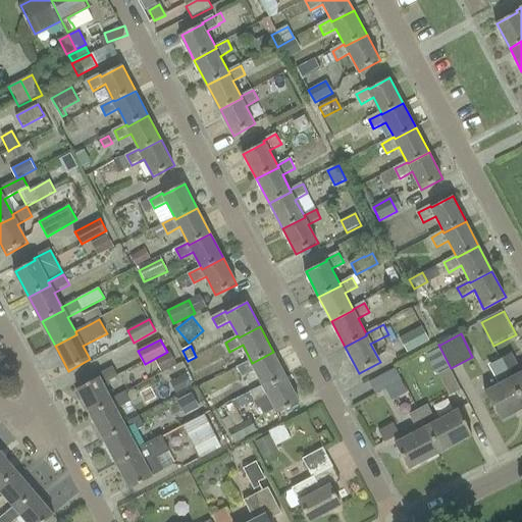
[(251,361),(239,368),(244,377),(256,370),(264,385),(265,387),(286,376),(273,352),(252,363),(251,361)]
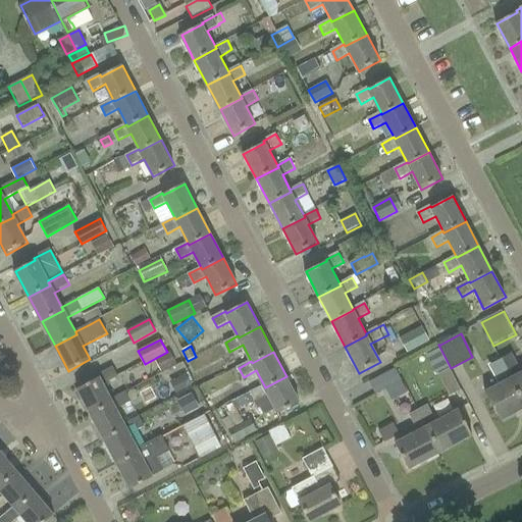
[(521,399),(521,372),(513,355),(503,360),(521,399)]
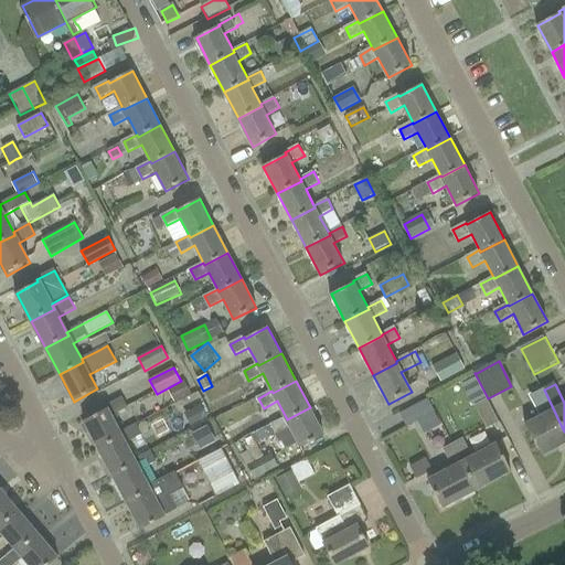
[(542,455),(564,443),(564,432),(544,390),(532,396),(543,417),(526,425),(542,455)]
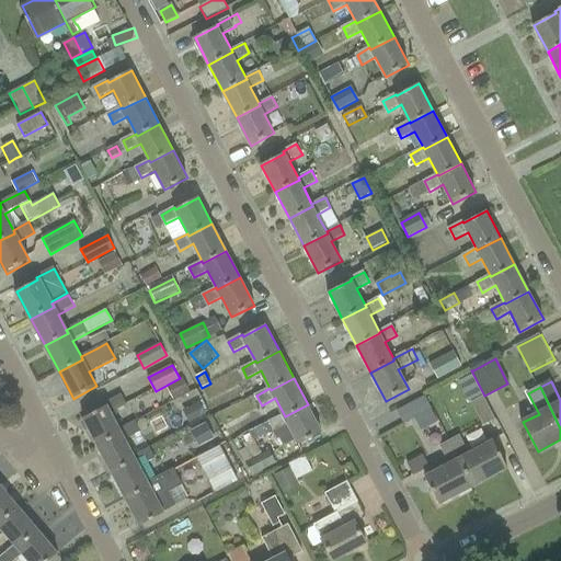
[(122,433),(121,430),(112,412),(127,404),(122,393),(105,402),(106,405),(84,418),(99,445),(122,433)]
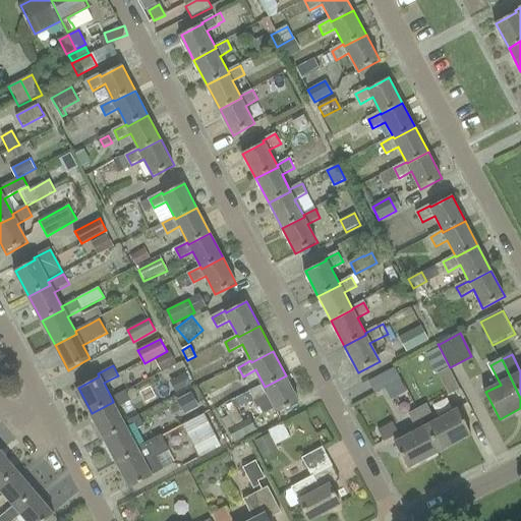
[(447,367),(446,368),(436,373),(447,395),(457,390),(447,367)]
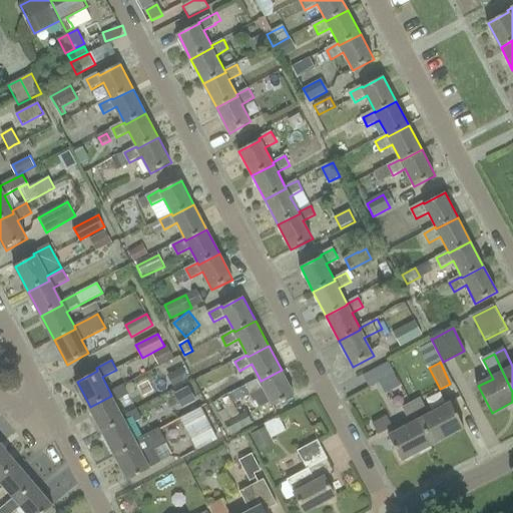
[(364,377),(370,387),(395,374),(389,363),(364,377)]
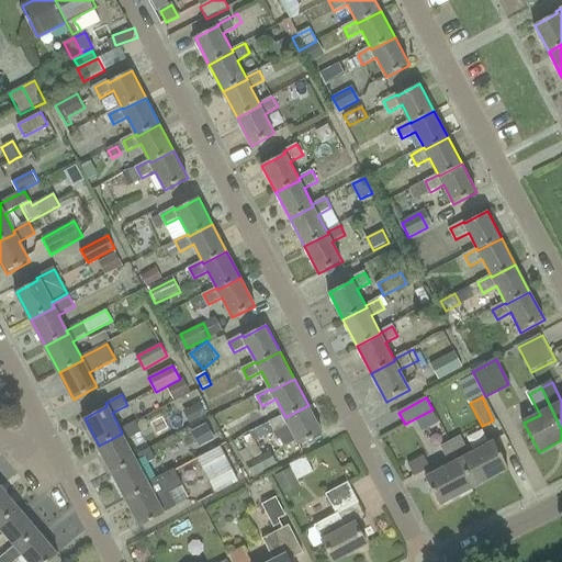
[(284,415),(270,423),(277,433),(290,426),(300,445),(323,433),(308,405),(285,417),(284,415)]
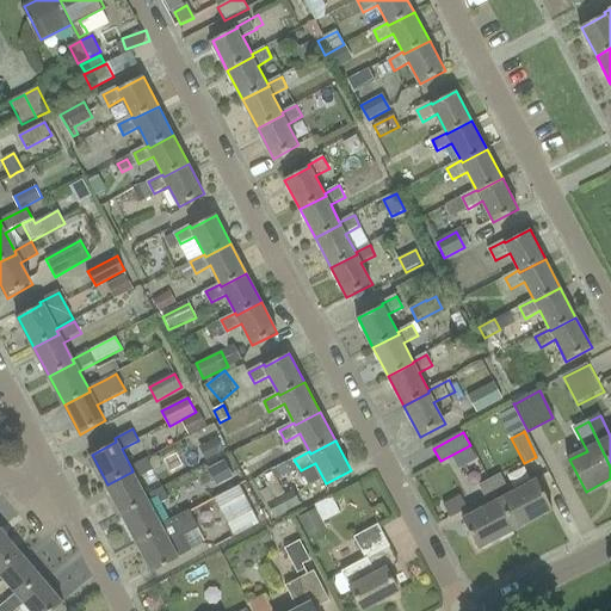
[(148,500),(146,497),(137,480),(154,470),(148,458),(131,468),(133,471),(107,485),(123,513),(148,500)]
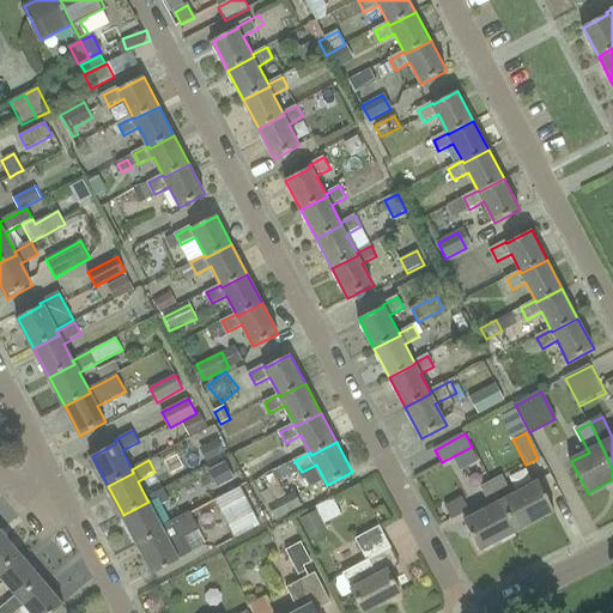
[(274,473),(280,484),(299,473),(295,462),(274,473)]
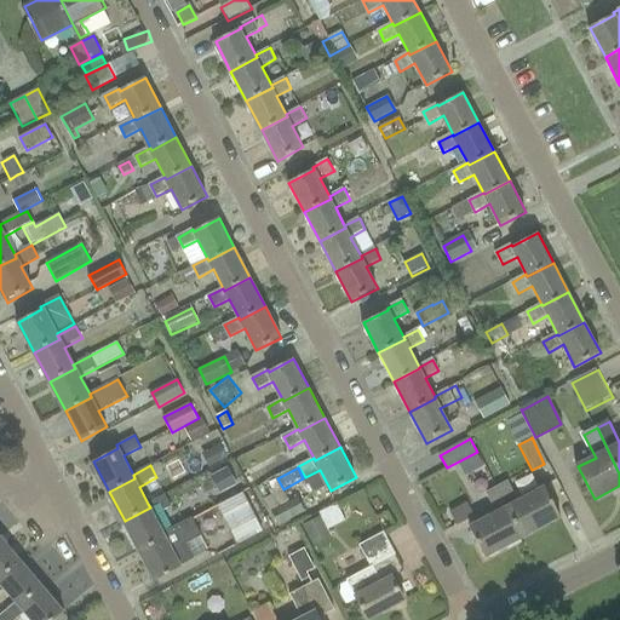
[(235,482),(229,469),(211,478),(218,492),(235,482)]
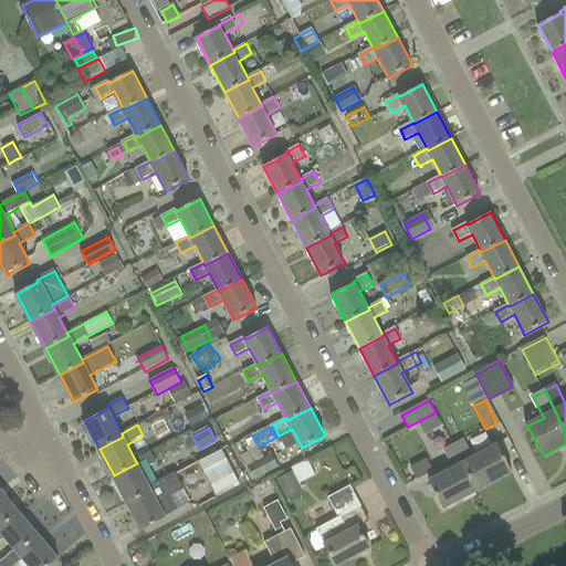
[(463,441),(454,446),(478,491),(512,472),(498,446),(473,458),(463,441)]
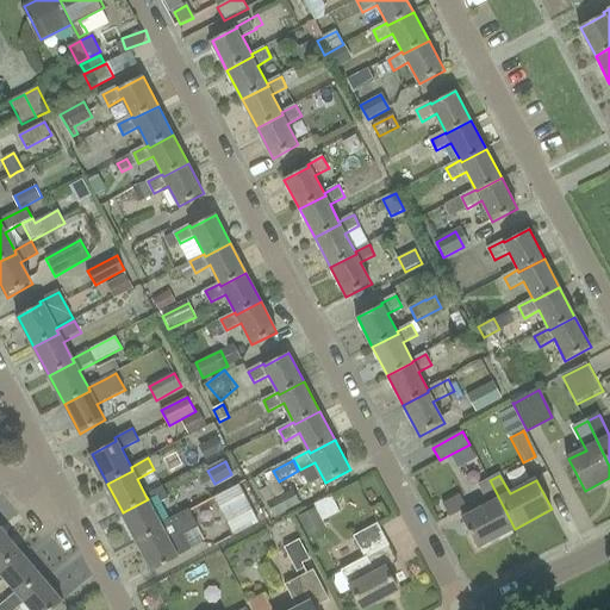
[(515,529),(490,480),(479,485),(490,504),(462,518),(478,548),(515,529)]
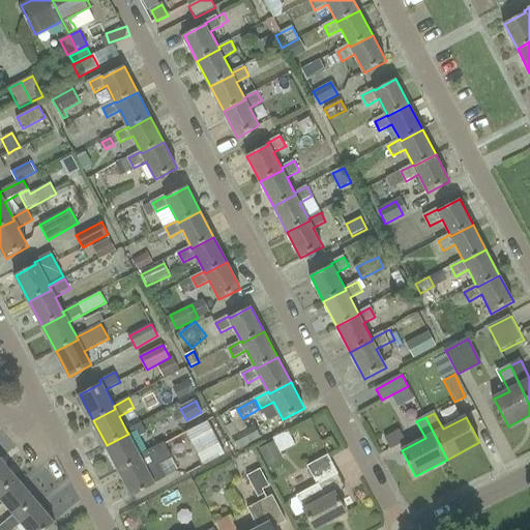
[(186,432),(204,466),(226,454),(207,420),(186,432)]
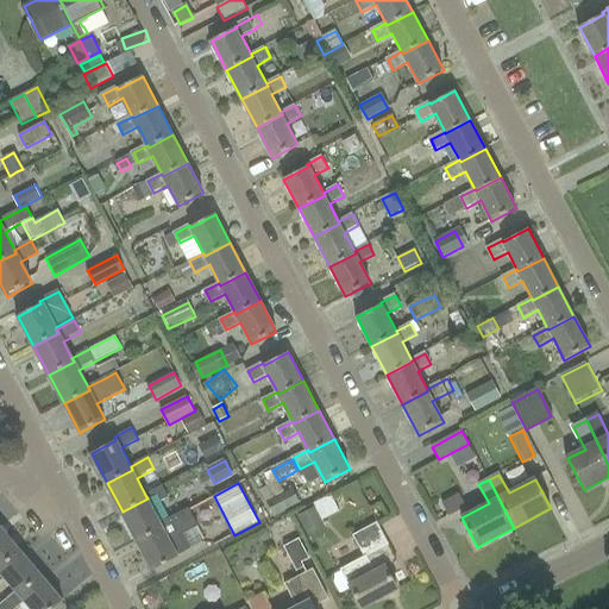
[(163,527),(161,525),(152,507),(169,497),(163,487),(145,495),(148,498),(123,512),(138,541),(163,527)]
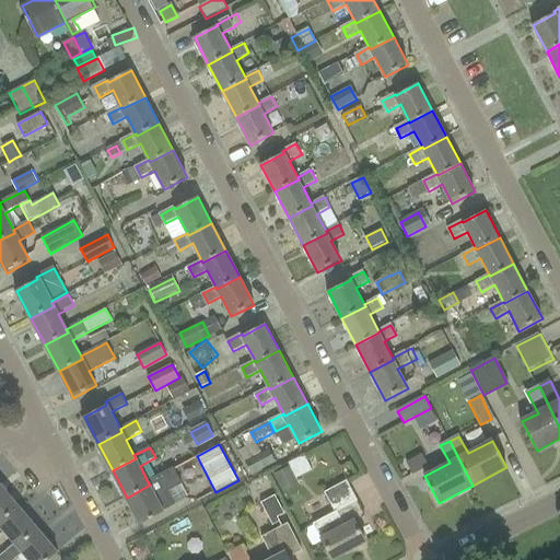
[(245,462),(252,475),(276,462),(268,448),(245,462)]
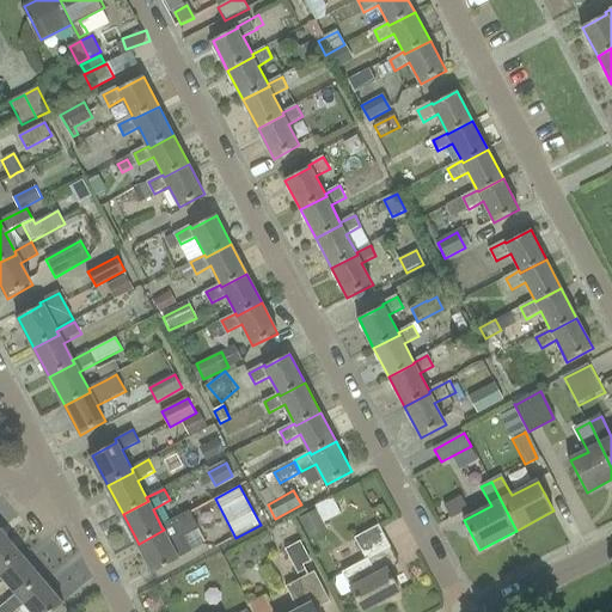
[(463,516),(473,505),(463,495),(452,506),(463,516)]
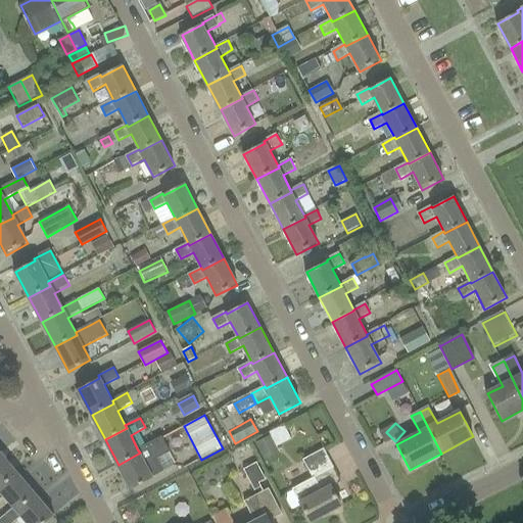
[(277,450),(270,437),(256,444),(264,457),(277,450)]
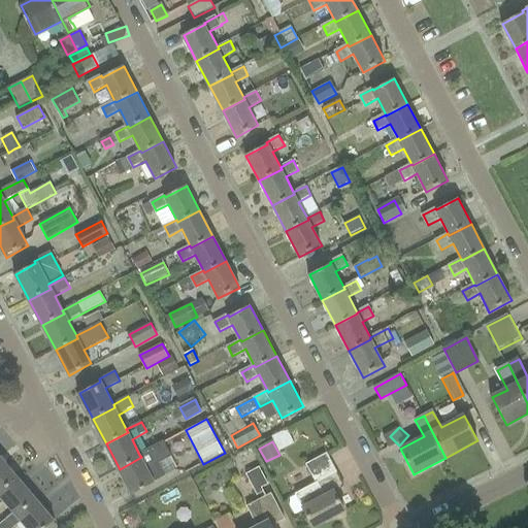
[(141,457),(120,469),(133,494),(164,477),(163,475),(175,469),(162,442),(139,455),(141,457)]
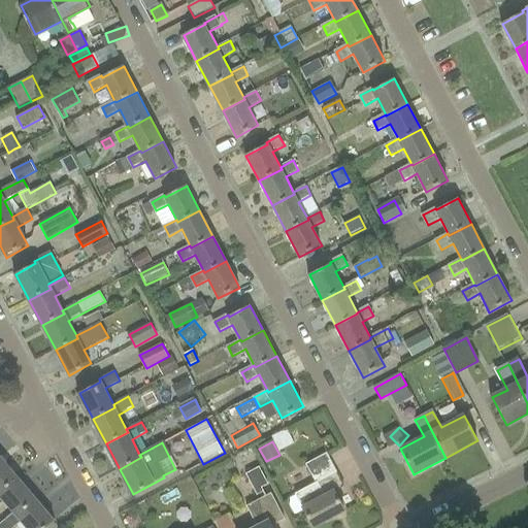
[(334,491),(344,486),(327,454),(306,465),(317,484),(296,495),(296,496),(304,510),(312,527),(316,527),(345,512),(334,491)]
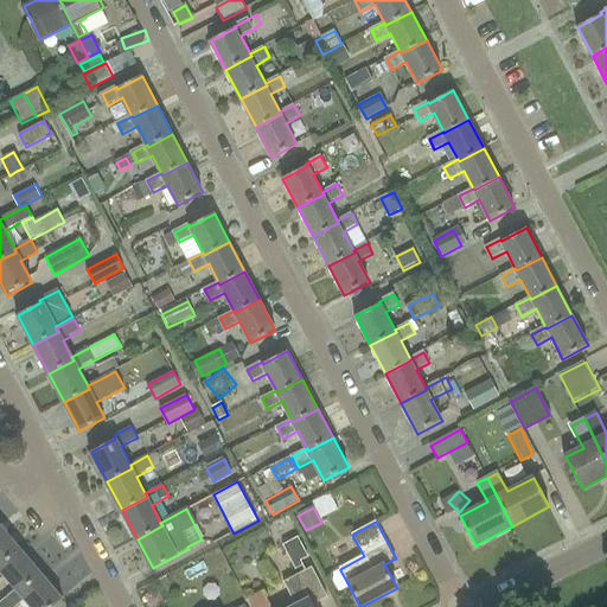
[(0,564),(18,549),(0,529),(0,564)]
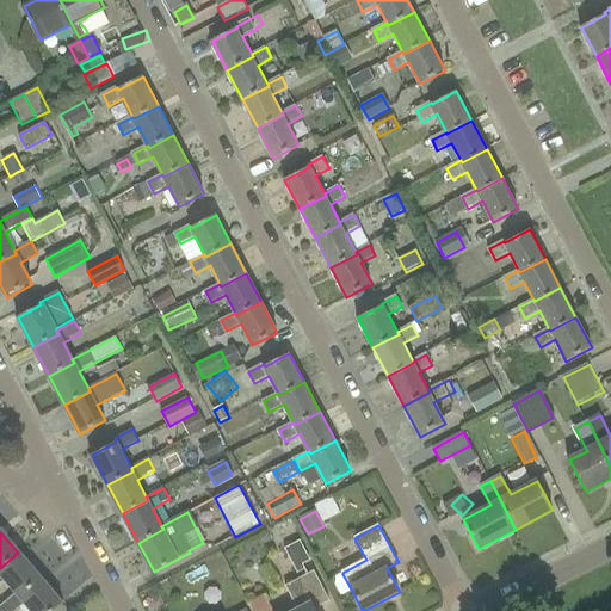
[(310,561),(301,541),(284,549),(297,574),(306,569),(303,565),(310,561)]
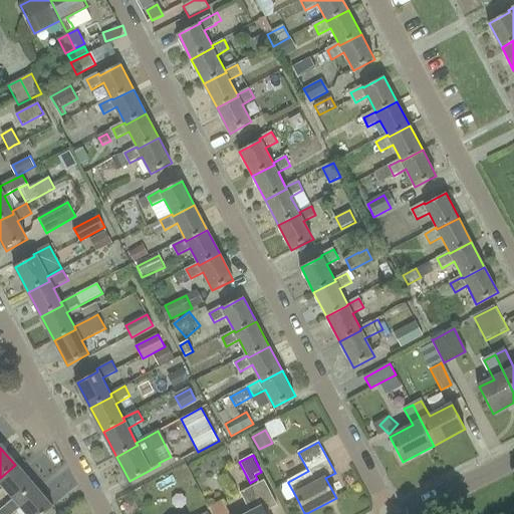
[(15,502),(33,486),(15,465),(0,478),(0,488),(2,487),(13,500),(15,502)]
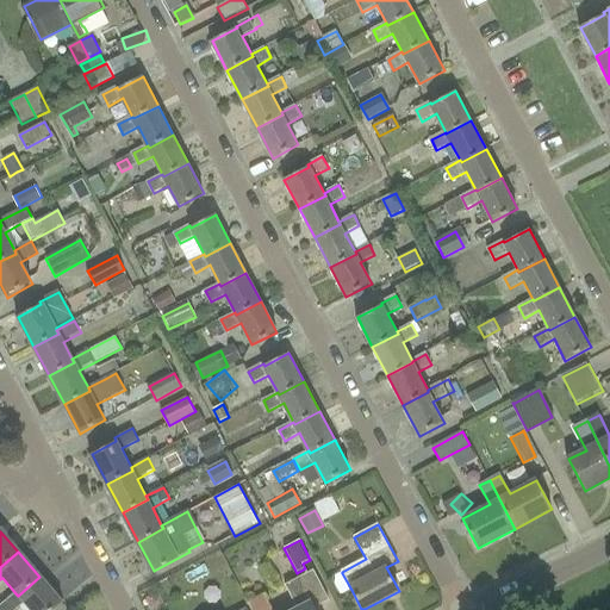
[(296,609),(313,609),(315,609),(329,602),(313,572),(285,586),(298,609),(296,609)]
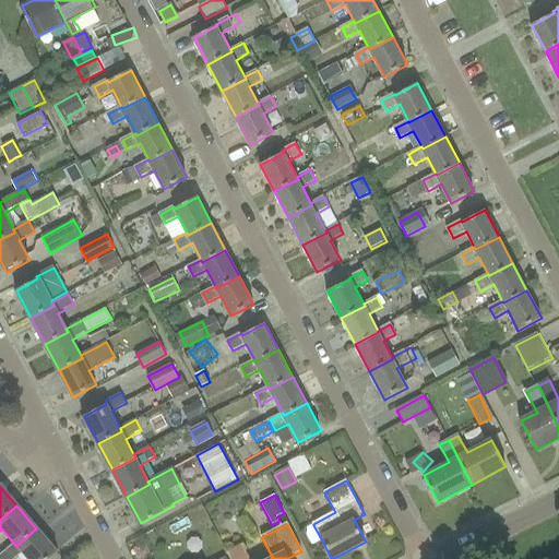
[(322,540),(313,525),(305,530),(312,545),(322,540)]
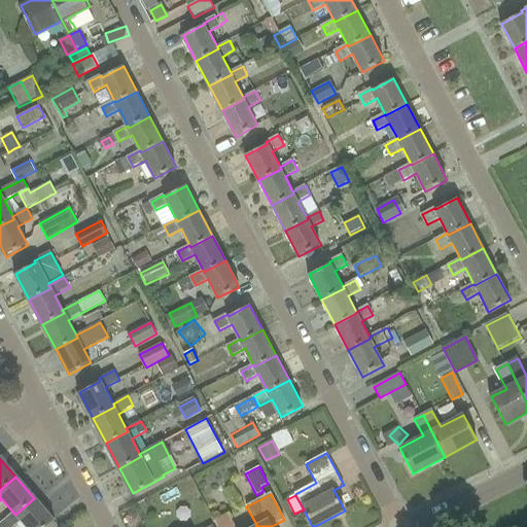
[(44,526),(53,521),(34,498),(15,515),(13,513),(0,524),(0,526),(14,526),(21,522),(25,526),(44,526)]
